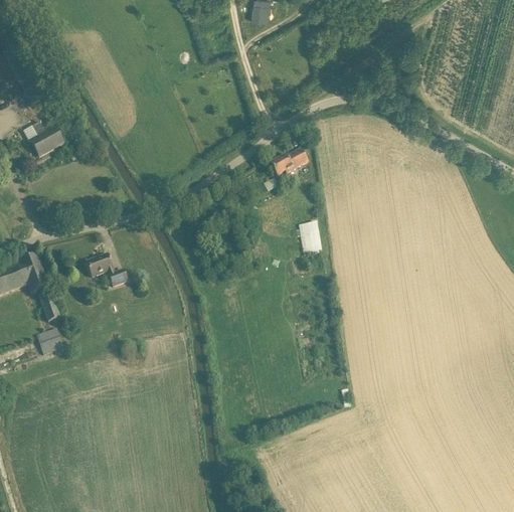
[(268,20),(271,0),(254,0),(252,18),(268,20)]
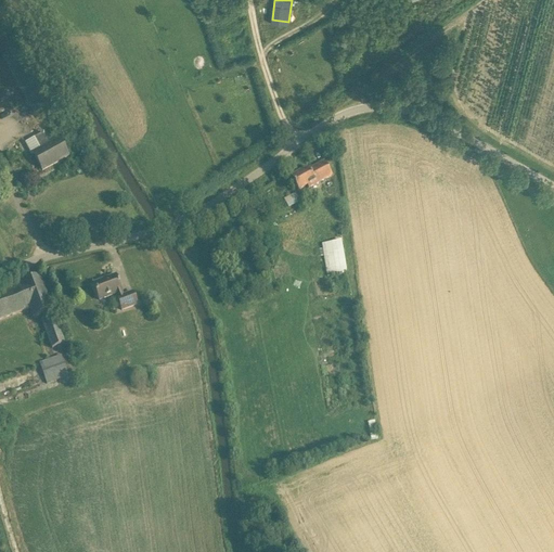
[(26,140),(33,153),(35,152),(43,168),(69,153),(60,137),(55,139),(42,115),(28,123),(34,132),(36,131),(37,135),(26,140)]
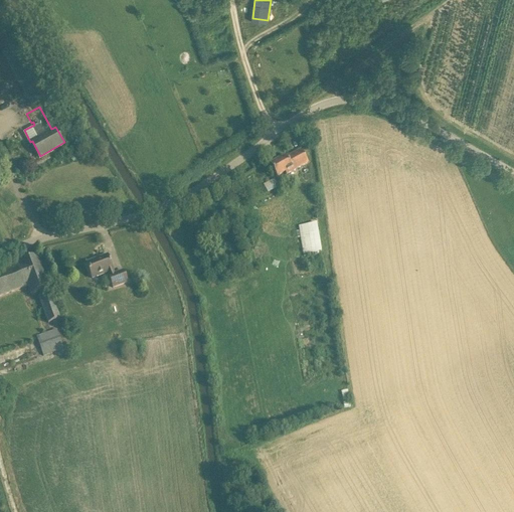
[(271,162),(278,174),(286,169),(287,172),(309,160),(302,147),(290,154),(289,152),(271,162)]
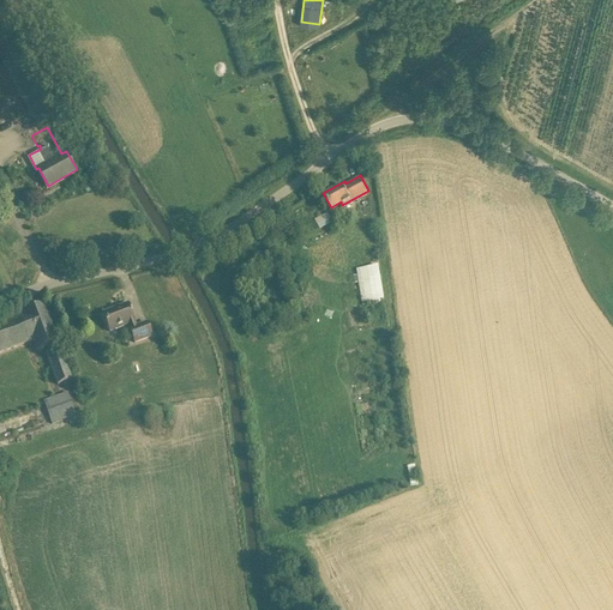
[(316,217),(320,225),(332,219),(328,211),(316,217)]
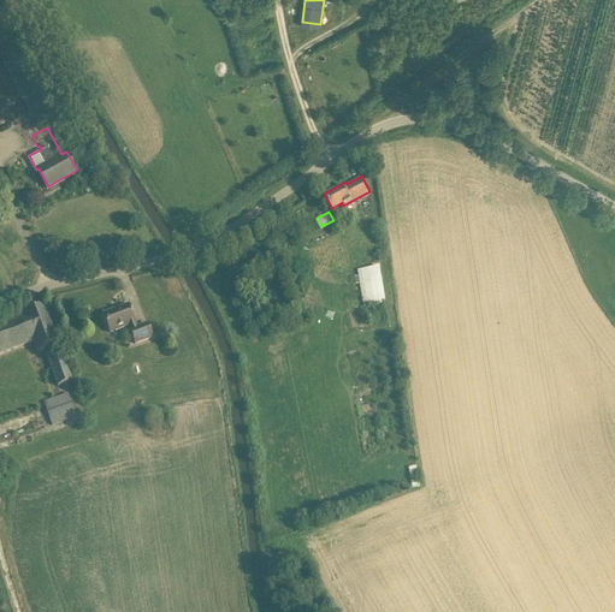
[(379,263),(358,267),(364,301),(384,297),(379,263)]
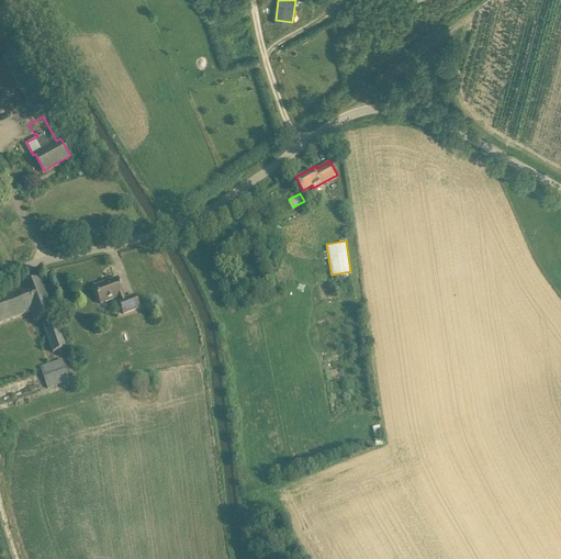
[(120,299),(124,312),(141,305),(135,293),(125,297),(124,293),(124,292),(119,276),(96,284),(101,301),(119,294),(120,299)]
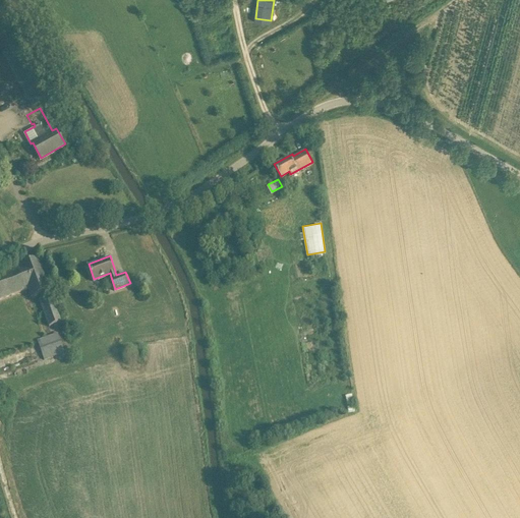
[(0,275),(0,297),(29,287),(32,296),(50,289),(38,257),(20,265),(21,267),(0,275)]
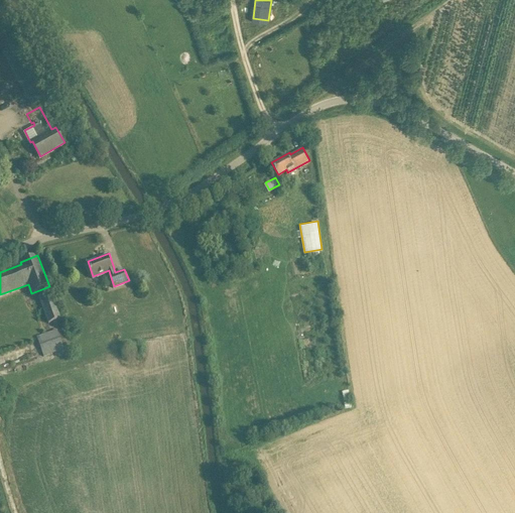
[(39,294),(49,322),(60,316),(50,290),(39,294)]
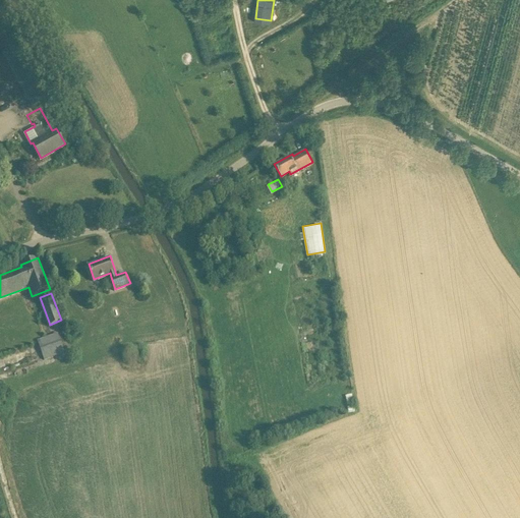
[(0,354),(4,353),(5,358),(41,347),(45,358),(65,351),(59,331),(46,335),(41,320),(35,322),(32,314),(0,324),(0,354)]
